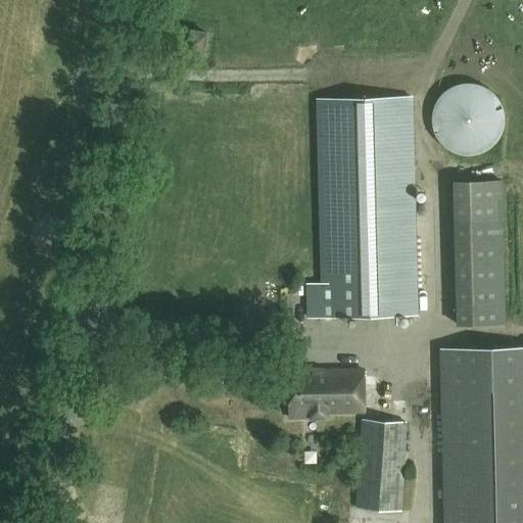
[(191,30),(188,50),(202,53),(206,33),(191,30)]
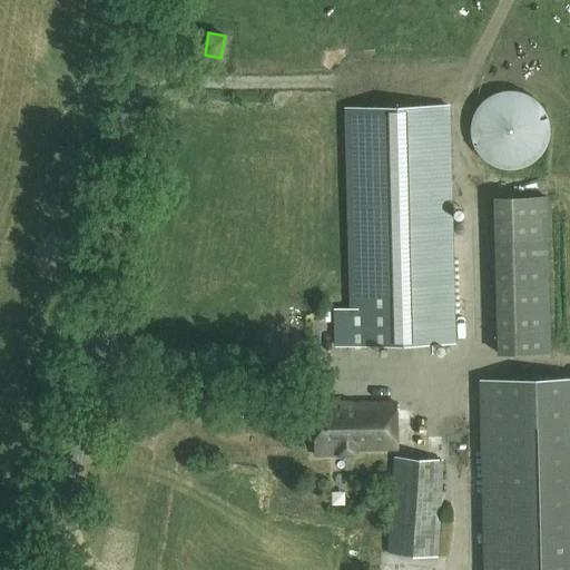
[(542,154),(549,137),(548,119),(539,104),(524,92),(508,90),(490,95),(477,106),(470,123),(470,140),(479,156),(493,167),(511,170),(528,165),(542,154)]
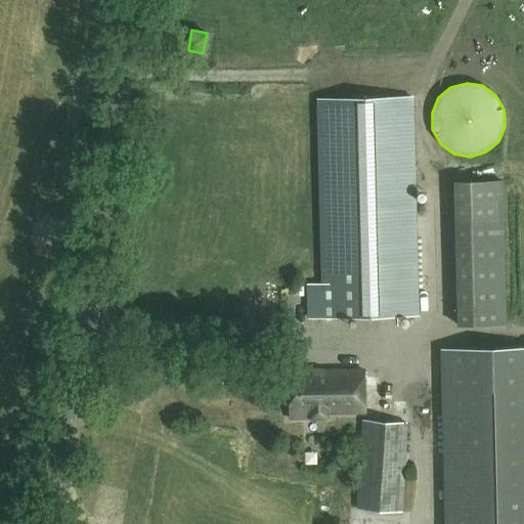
[(417,315),(413,187),(411,96),(317,98),(323,317),(417,315)]
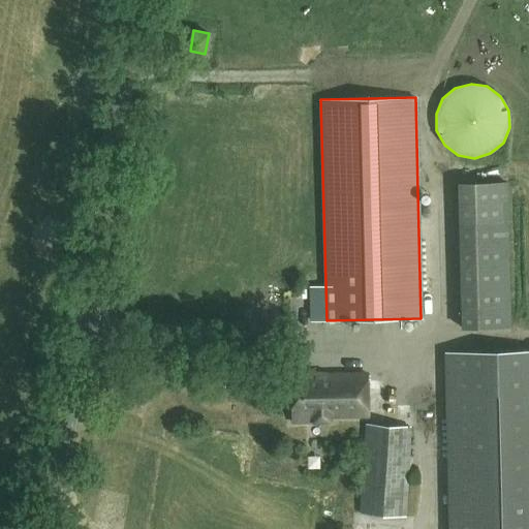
[(506,182),(458,183),(462,329),(510,328),(506,182)]
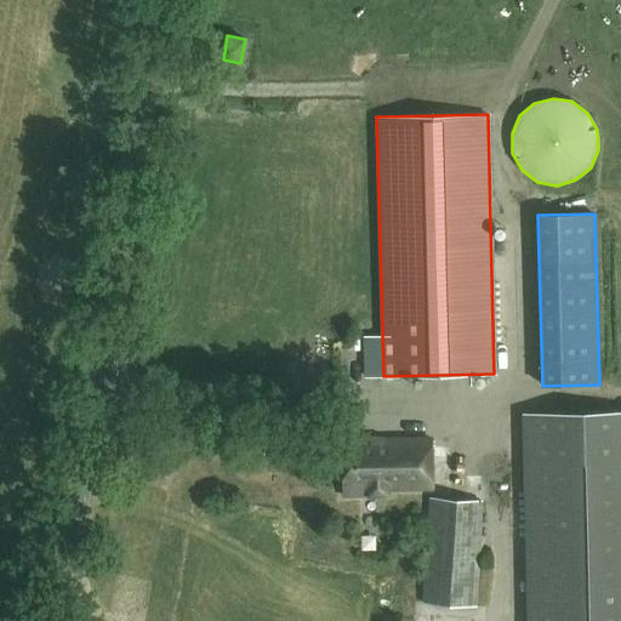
[(620,620),(620,411),(525,415),(529,620),(620,620)]
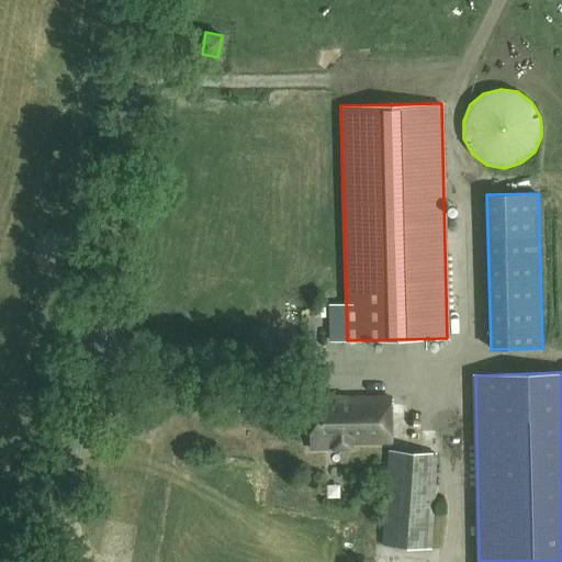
[(392,442),(391,397),(310,400),(311,448),(351,447),(351,444),(392,442)]
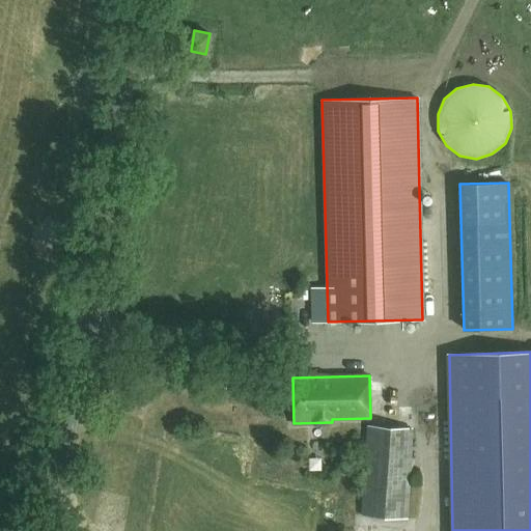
[(372,386),(375,411),(390,410),(386,384),(372,386)]
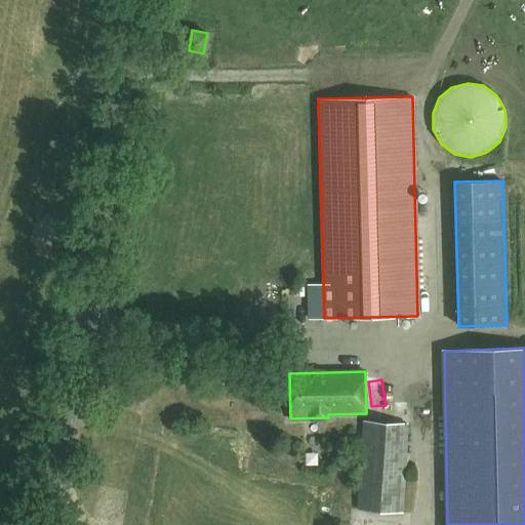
[(403,513),(408,425),(362,421),(357,510),(403,513)]
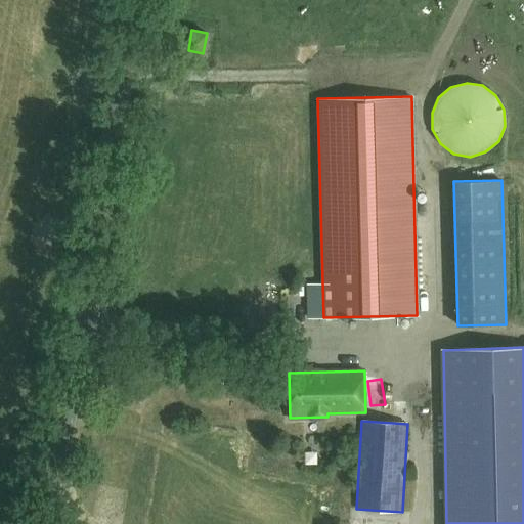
All buildings are outlined.
